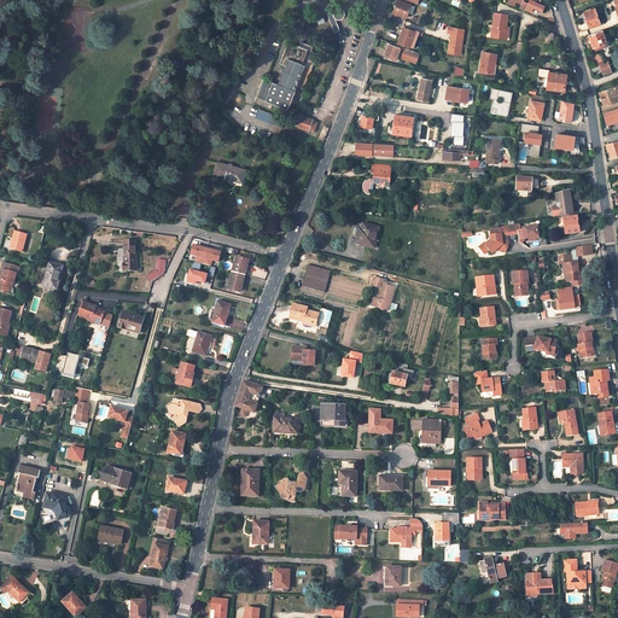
[(408,4),(398,0),(397,0),(392,12),(406,17),(412,3),(409,3),(408,4)]
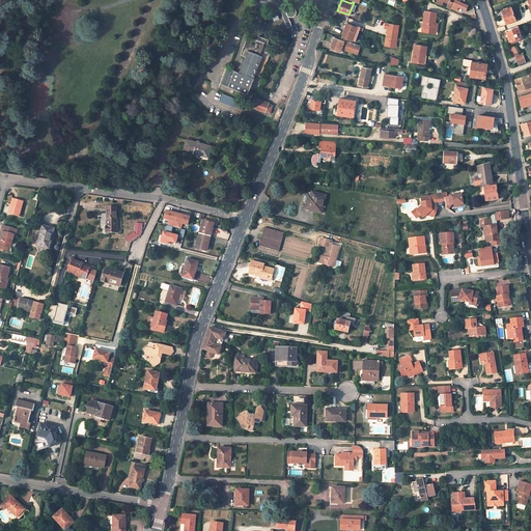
[(468,5),(455,0),(454,0),(453,3),(449,1),(449,2),(447,5),(451,7),(456,10),(457,6),(466,10),(468,5)]
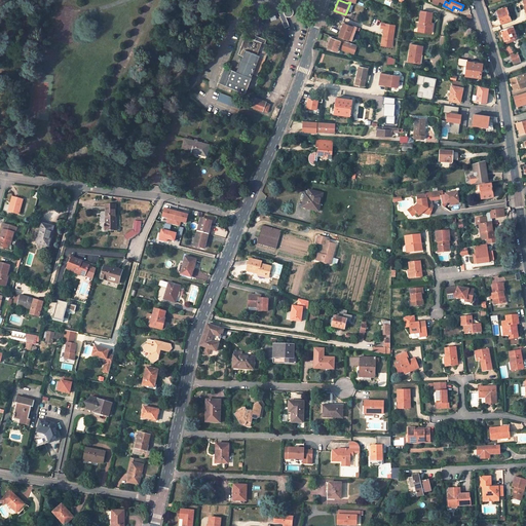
[(511,20),(506,7),(497,11),(495,12),(497,21),(499,20),(501,23),(511,20)]
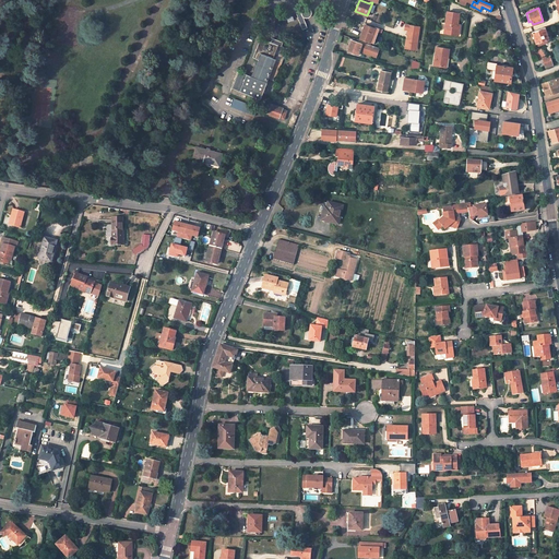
[(302,30),(308,27),(306,22),(305,22),(301,15),(304,14),(305,15),(306,15),(307,16),(308,15),(309,15),(310,14),(310,13),(310,11),(309,10),(308,9),(307,9),(306,9),(305,10),(304,11),(304,12),(301,13),(300,11),(296,13),(302,30)]
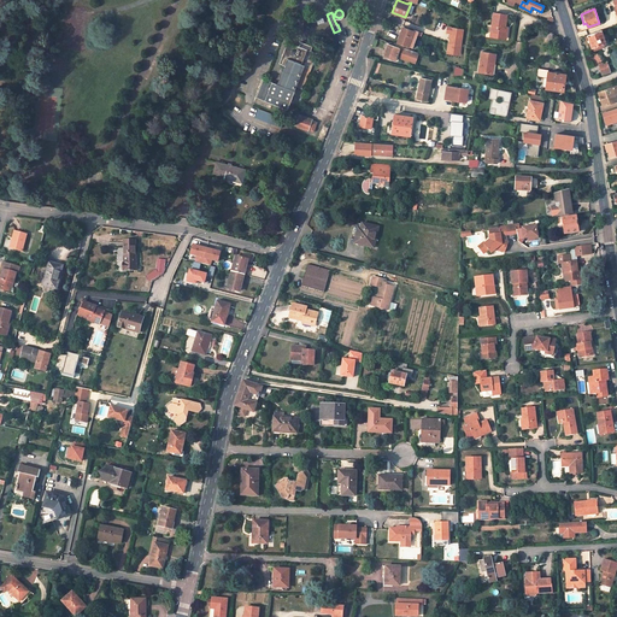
[(506,15),(494,13),(492,31),(494,31),(493,36),(506,39),(507,31),(504,31),(505,27),(506,15)]
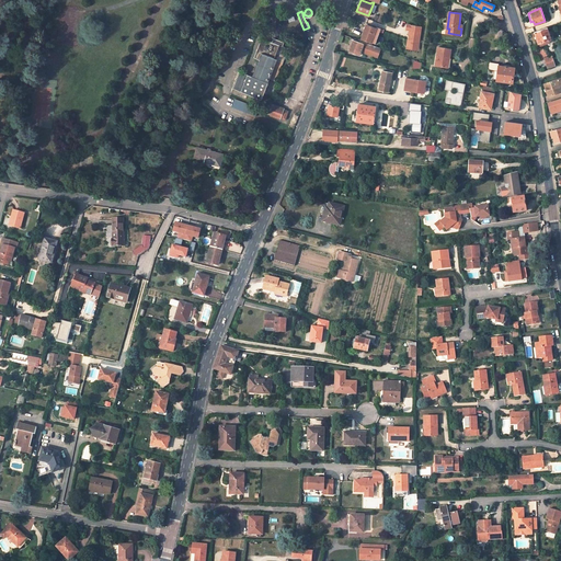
[(293,13),(286,15),(289,22),(295,20),(293,13)]
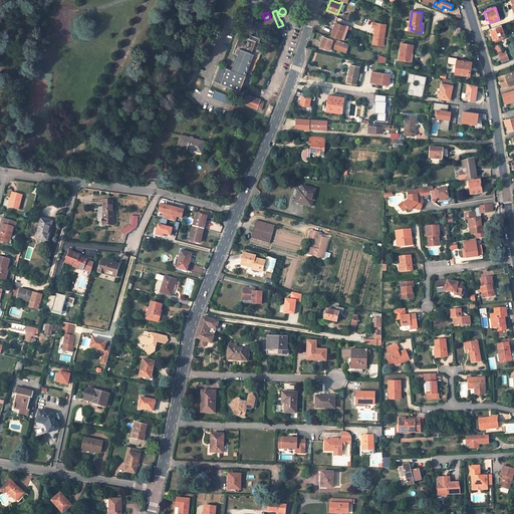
[(343,39),(349,22),(341,19),(340,24),(335,22),(330,35),(343,39)]
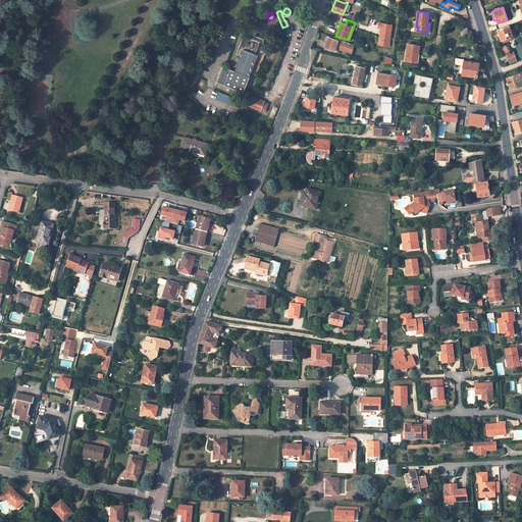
[(389,47),(392,24),(378,22),(377,28),(380,28),(380,33),(380,34),(380,36),(379,36),(378,45),(389,47)]
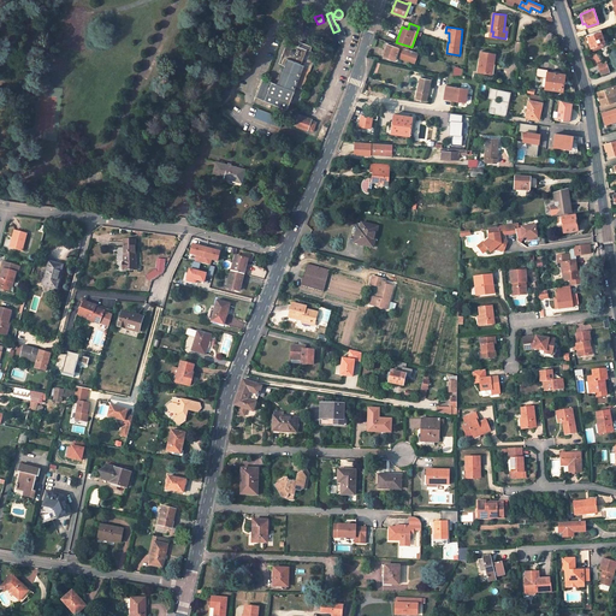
[(586,35),(591,48),(605,43),(600,30),(586,35)]
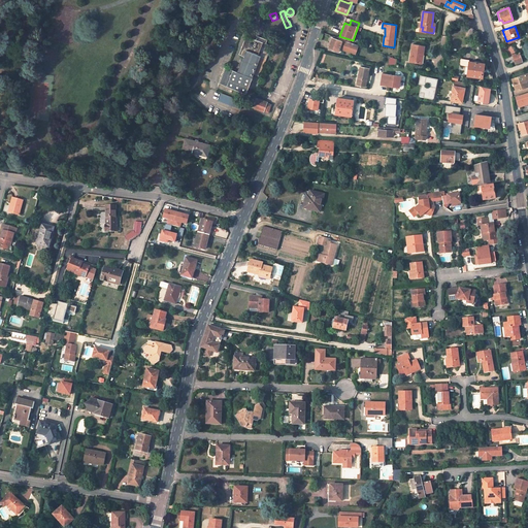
[(330,35),(327,42),(330,43),(329,47),(338,52),(342,41),(332,37),(333,36),(330,35)]
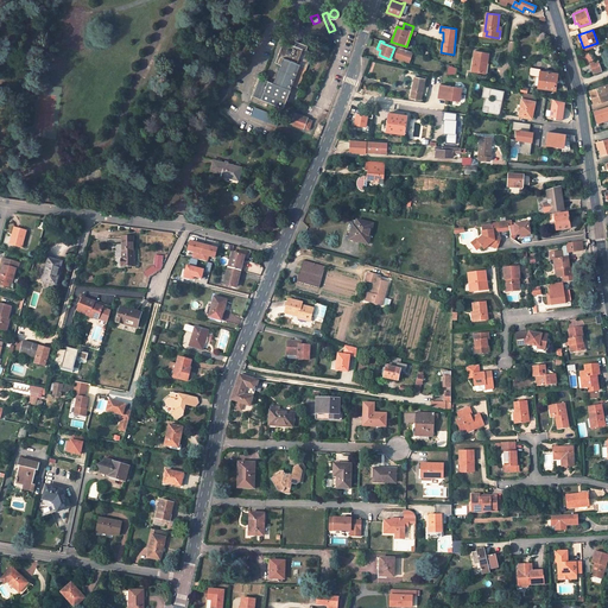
[(295,45),(283,42),(276,62),(280,64),(273,82),(260,77),(253,96),(265,101),(282,107),(284,108),(292,86),(301,64),(297,63),(303,49),(306,50),(308,45),(296,42),(295,45)]
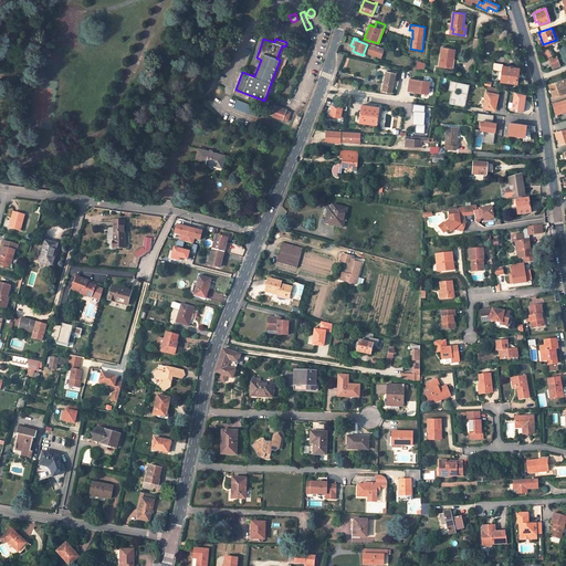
[(272,80),(279,82),(291,49),(285,46),(282,45),(276,59),(280,60),(272,80)]
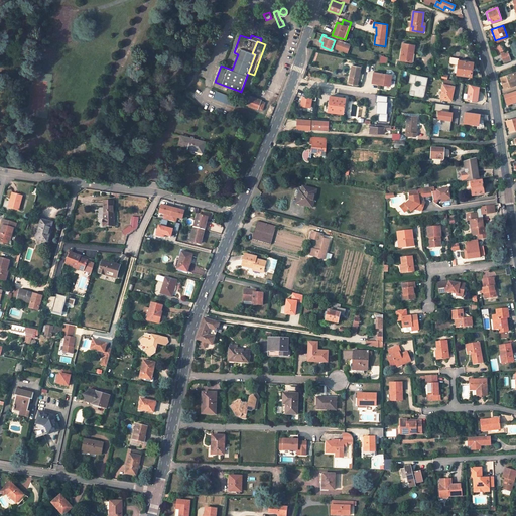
[(414,44),(402,42),(400,59),(412,61),(414,52),(413,52),(414,44)]
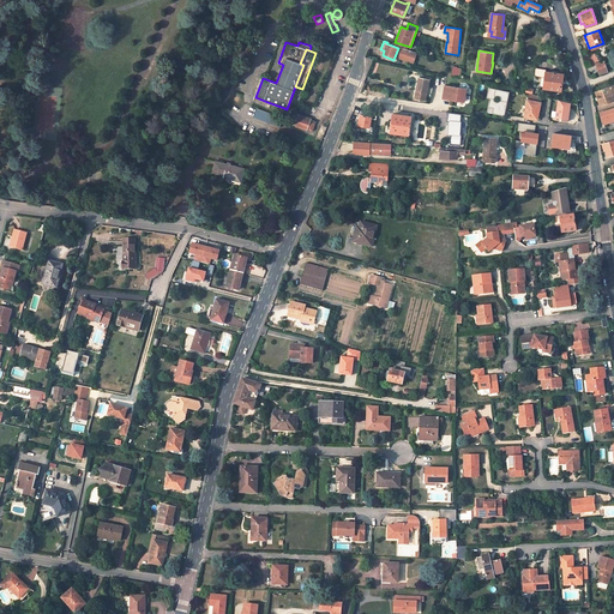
[(397,58),(401,59),(401,61),(404,62),(404,60),(413,62),(415,56),(404,53),(399,52),(397,58)]
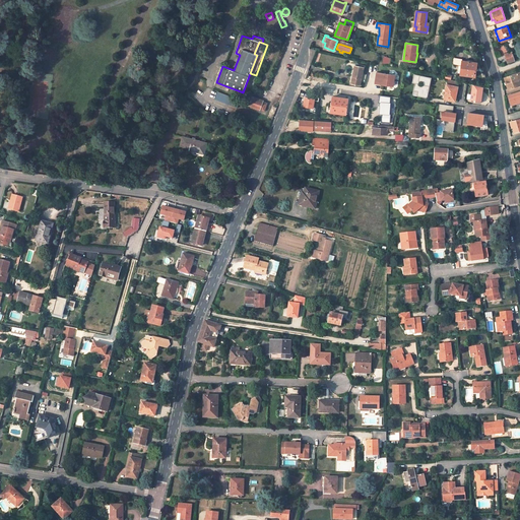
[(476,62),(462,60),(460,74),(474,76),(476,62)]
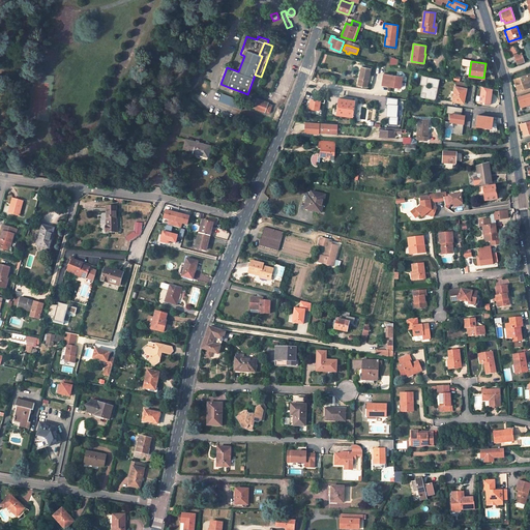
[(371,68),(361,66),(359,78),(357,85),(366,87),(371,68)]
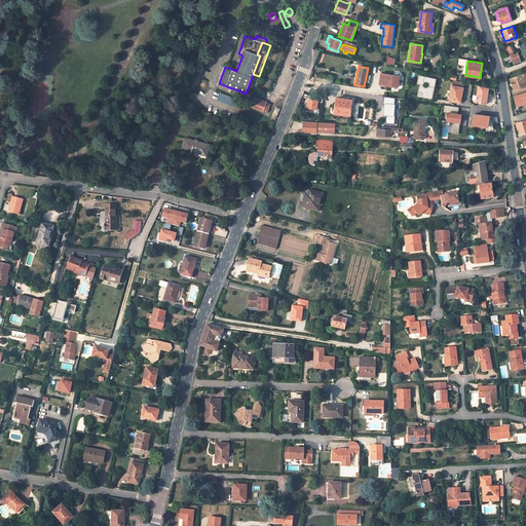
[(398,87),(399,76),(381,73),(379,84),(398,87)]
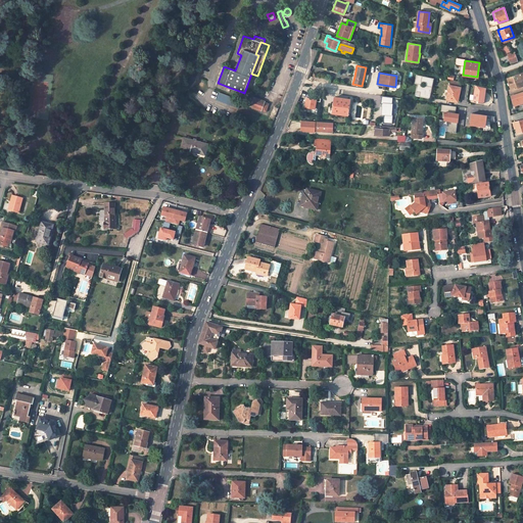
[(522,73),(508,78),(511,90),(522,85),(522,84),(522,80),(522,79),(522,73)]
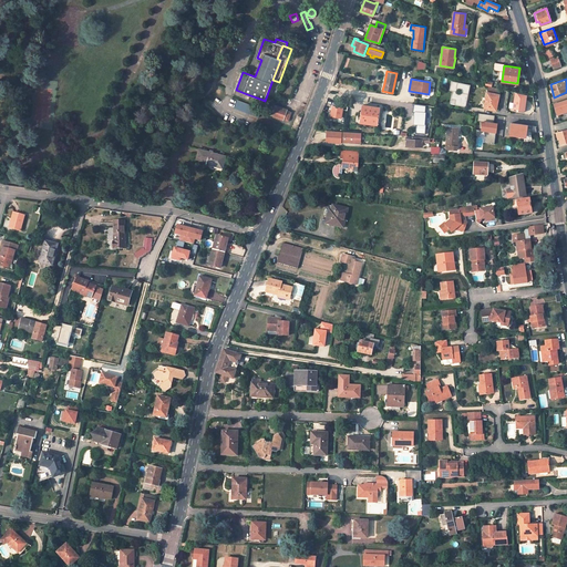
[(470,85),(452,81),(450,90),(453,91),(451,99),(455,100),(455,104),(465,106),(470,85)]
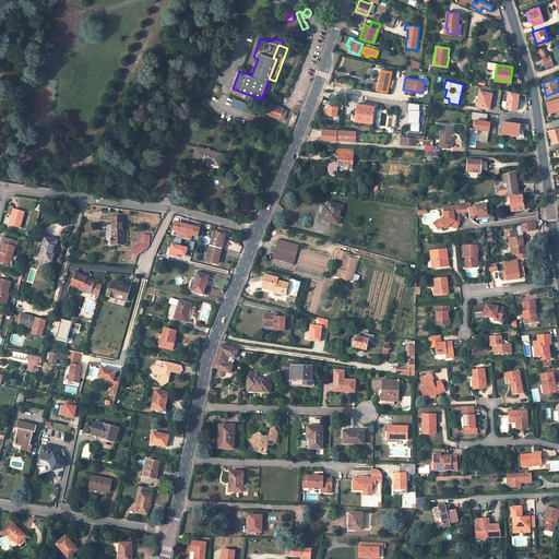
[(490,102),(494,87),(482,85),(477,106),(488,108),(489,100),(490,102)]
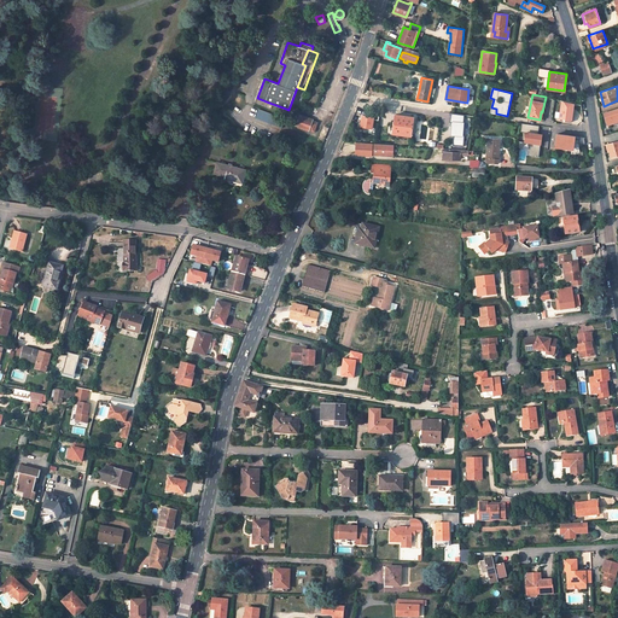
[(572,103),(560,100),(559,120),(565,120),(565,122),(571,123),(572,103)]
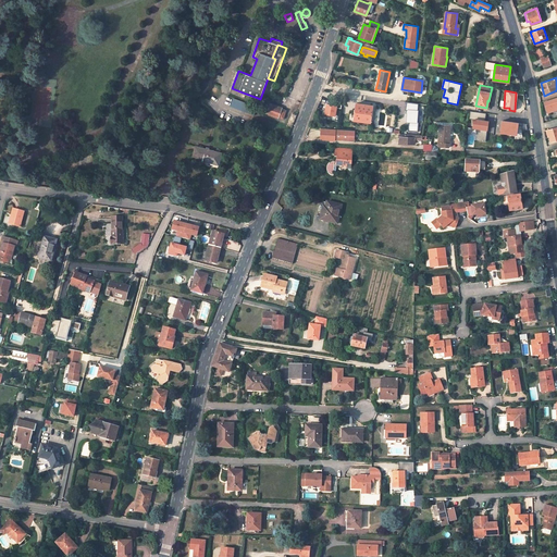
[(243,93),(242,95),(251,99),(251,100),(257,102),(258,98),(243,93)]
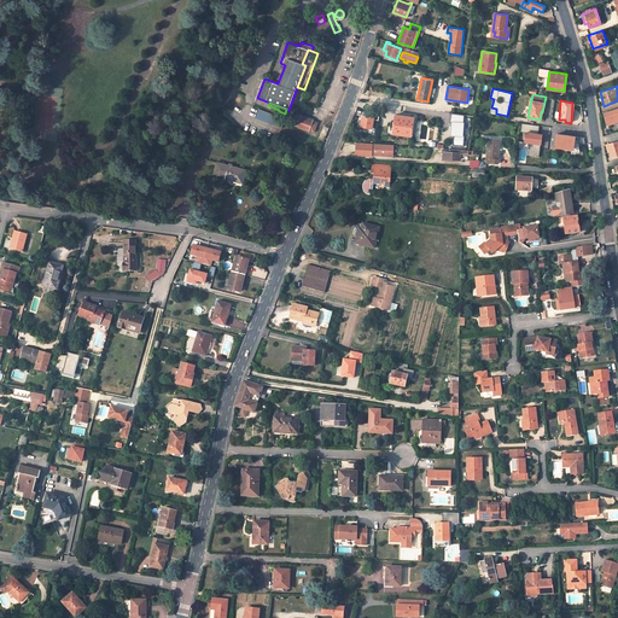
[(617,109),(605,114),(607,124),(617,121),(617,109)]
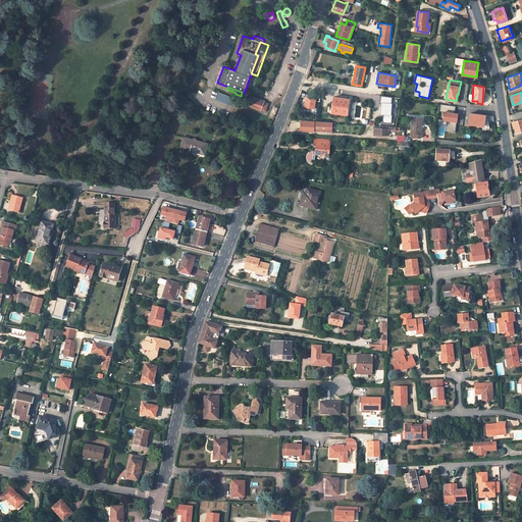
[(238,108),(240,101),(218,93),(215,99),(238,108)]
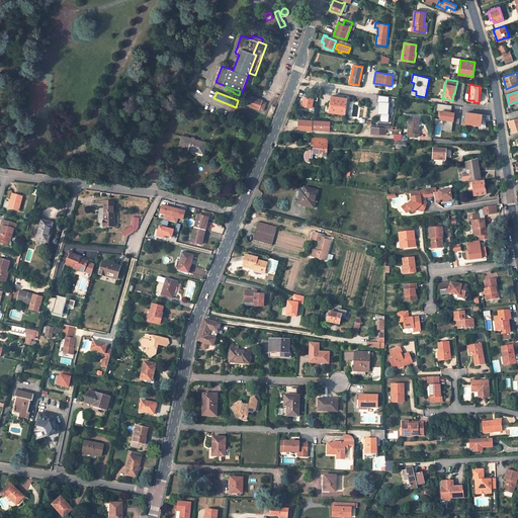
[(387,113),(389,96),(377,95),(376,105),(378,106),(378,113),(379,113),(379,122),(389,122),(389,113),(387,113)]
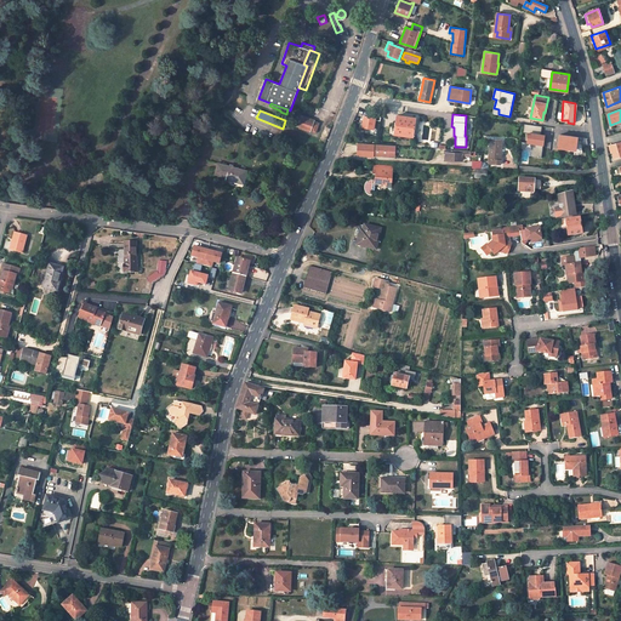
[(315,131),(318,124),(313,121),(314,120),(300,115),(296,126),(311,131),(311,130),(315,131)]
